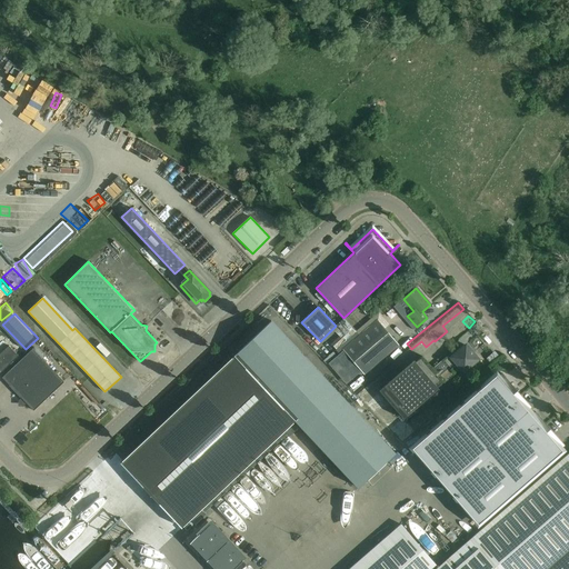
[(378,320),(360,335),(342,350),(363,375),(381,359),(398,345),(378,320)]
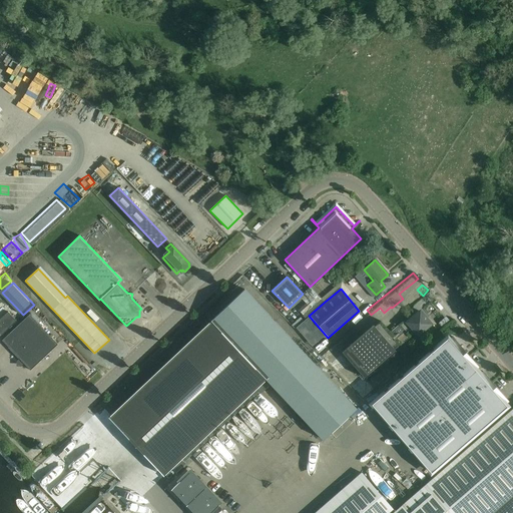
[(301,298),(309,303),(313,296),(305,291),(301,298)]
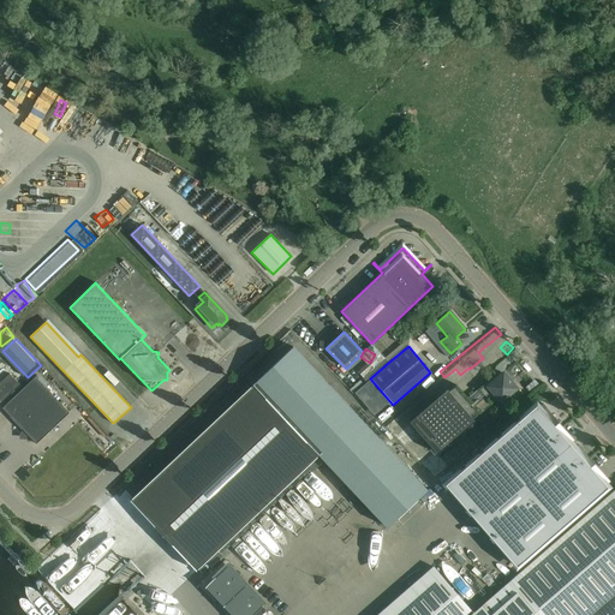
[(254,386),(252,384),(130,500),(196,571),(320,455),(318,454),(357,417),(292,350),(254,386)]
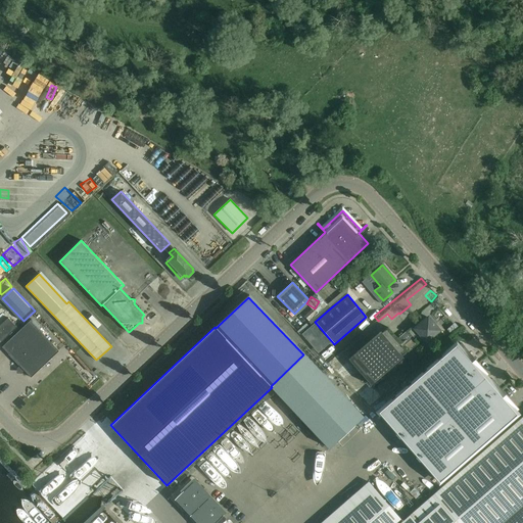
[(298,316),(302,319),(310,311),(305,306),(298,316)]
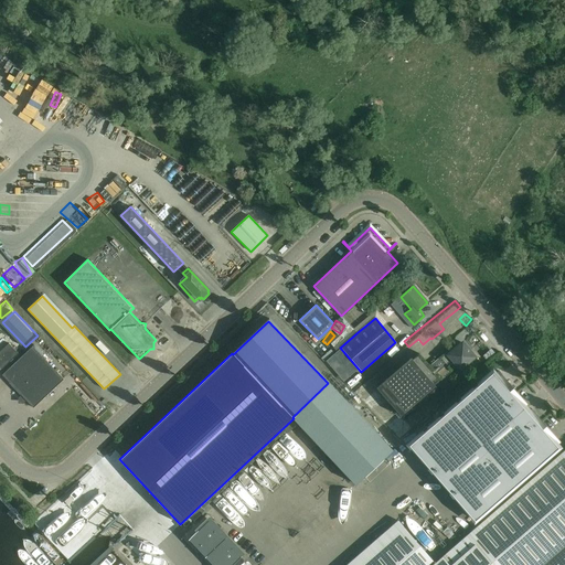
[(32,341),(46,354),(50,351),(36,338),(32,341)]
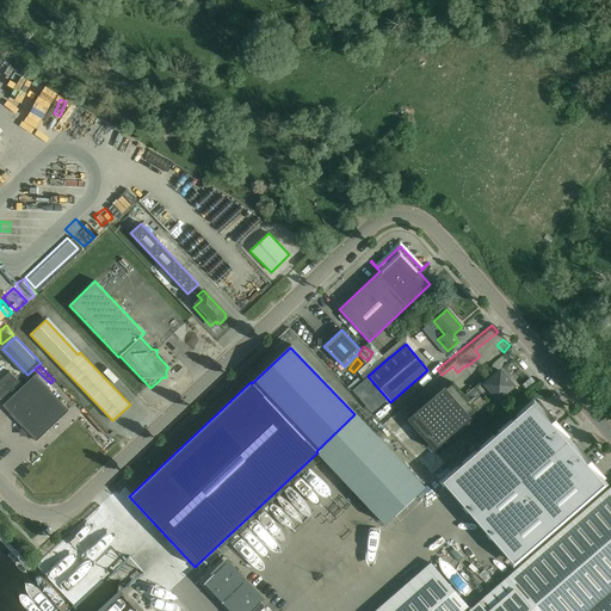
[(0,396),(2,399),(20,382),(10,371),(0,380),(0,396)]
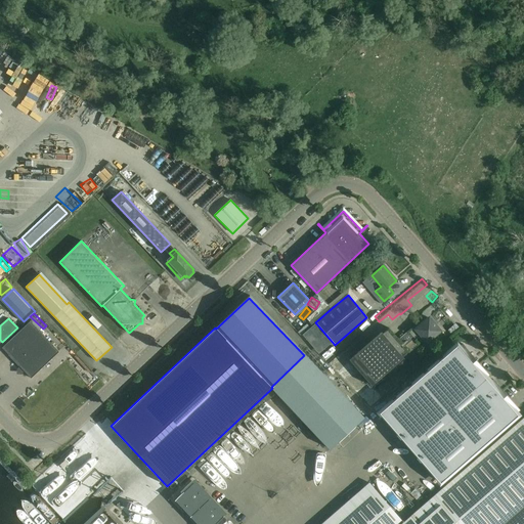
[(440,331),(429,318),(421,324),(418,322),(419,320),(418,320),(415,326),(408,332),(418,343),(419,343),(418,342),(423,338),(427,342),(440,331)]
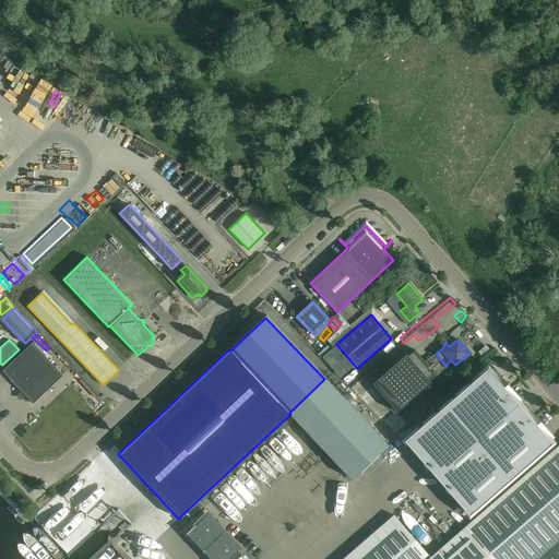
[(326,363),(335,354),(322,341),(313,348),(326,363)]
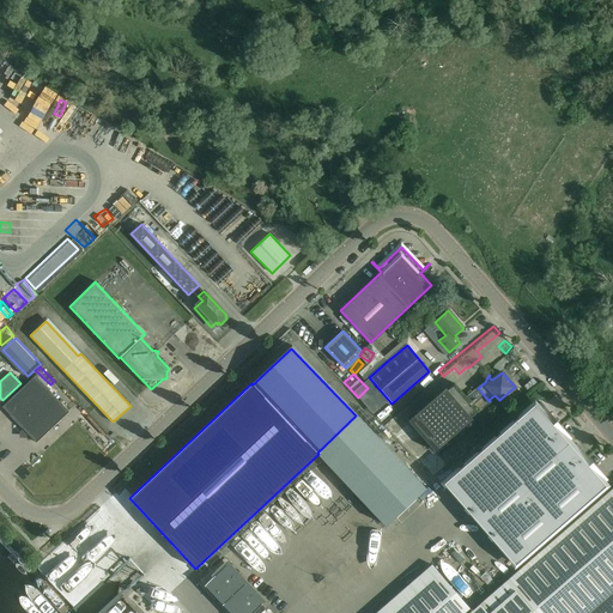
[(35,376),(2,407),(23,429),(23,434),(29,435),(36,442),(70,412),(35,376)]
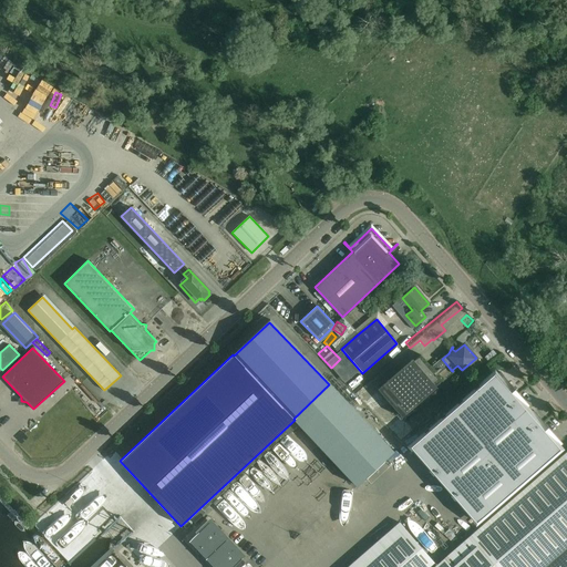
[(439,408),(445,402),(435,390),(436,390),(434,388),(443,380),(421,354),(412,362),(411,360),(377,389),(402,419),(429,395),(439,408)]
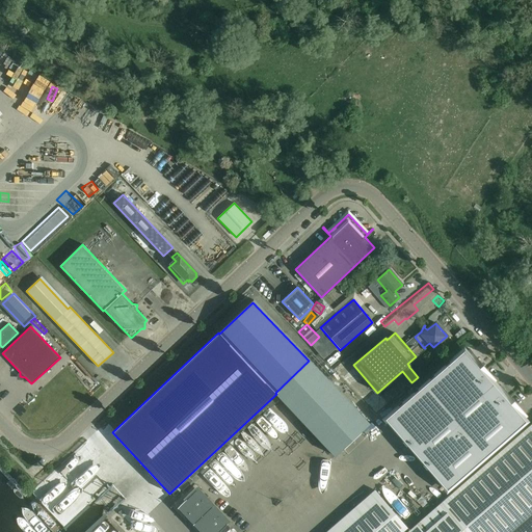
[(520,406),(501,386),(501,384),(499,387),(495,381),(497,380),(478,358),(470,349),(466,352),(463,350),(386,419),(447,489),(525,421),(524,420),(528,416),(520,406)]
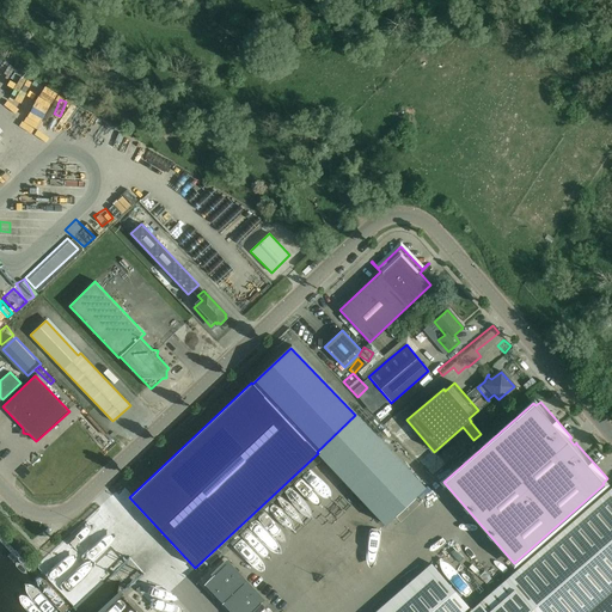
[(311,470),(320,460),(316,456),(306,464),(311,470)]
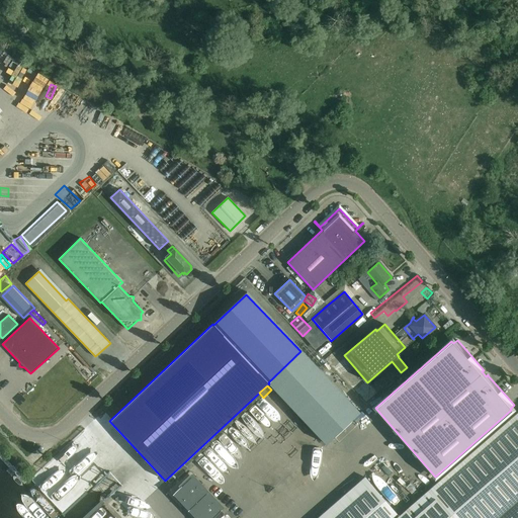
[(517,517),(517,413),(397,517),(517,517)]
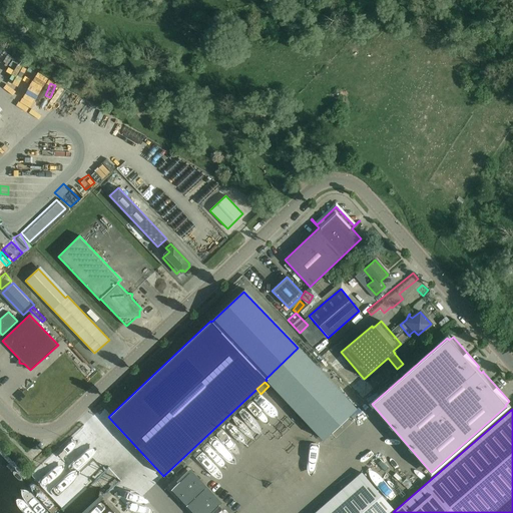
[(73,461),(68,454),(44,471),(50,479),(73,461)]
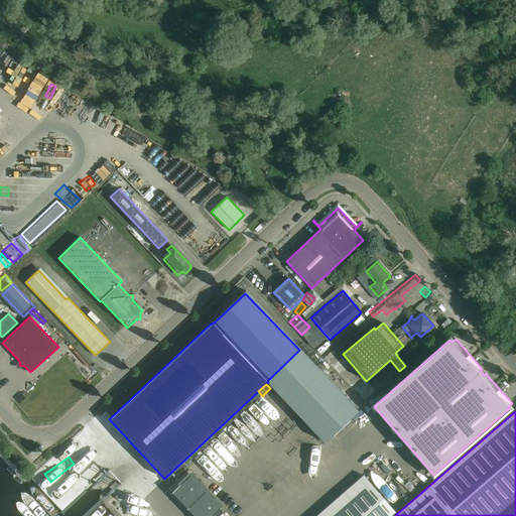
[(182,462),(173,471),(177,476),(186,467),(182,462)]
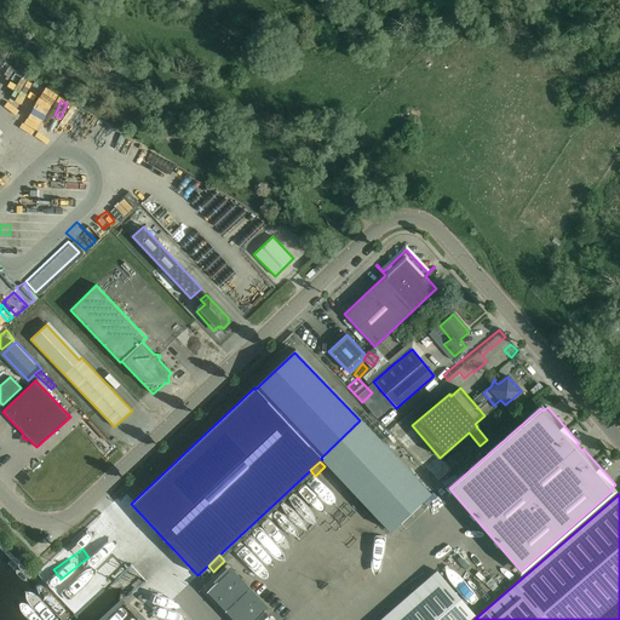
[(229,608),(247,591),(229,572),(211,589),(229,608)]
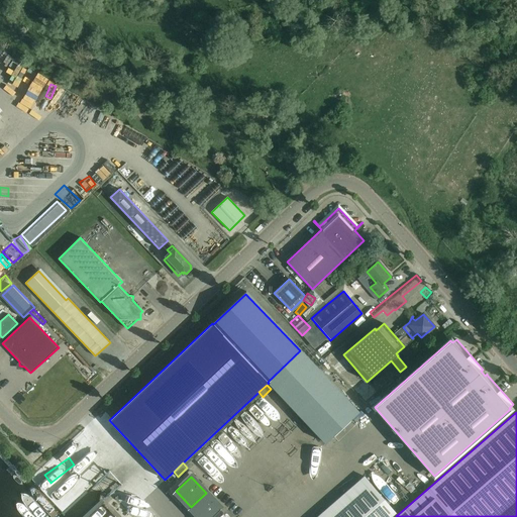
[(331,516),(393,516),(397,514),(371,484),(331,516)]
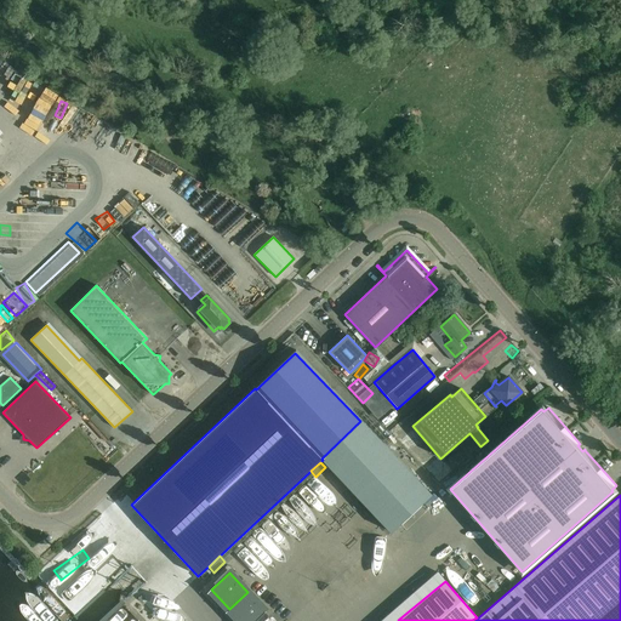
[(160,620),(169,613),(149,590),(141,597),(160,620)]
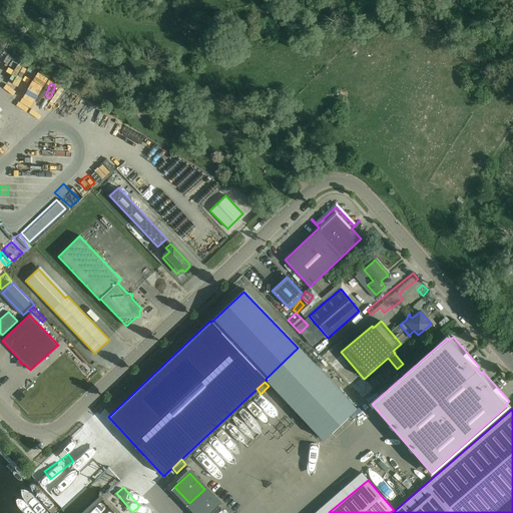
[(204,489),(189,503),(198,512),(210,512),(219,505),(204,489)]
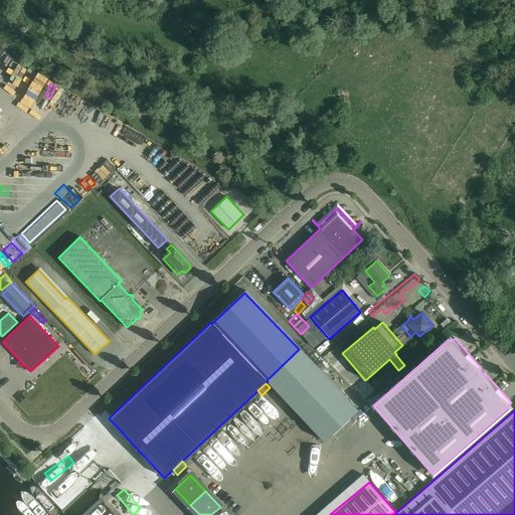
[(237,514),(227,503),(212,514),(237,514)]
